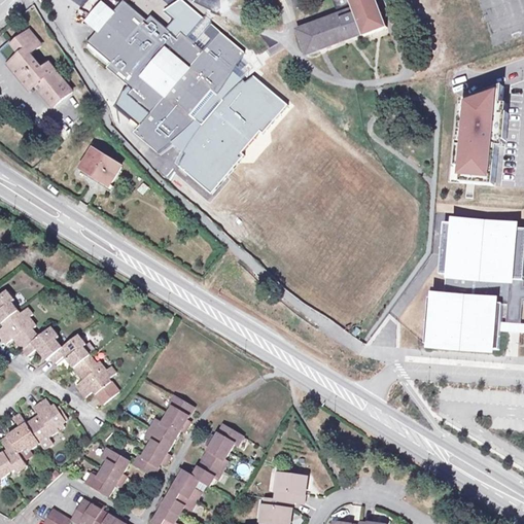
[(189,114),(210,89),(216,94),(229,76),(233,70),(243,50),(219,30),(203,49),(199,45),(185,34),(202,15),(187,3),(183,0),(173,0),(169,3),(165,6),(162,8),(173,16),(165,26),(150,14),(146,19),(124,0),(121,0),(112,10),(111,10),(110,10),(109,10),(108,10),(107,10),(105,10),(104,11),(103,12),(102,12),(101,13),(100,13),(99,14),(99,15),(98,15),(98,16),(97,18),(97,19),(97,20),(96,20),(96,21),(96,22),(96,23),(96,24),(96,25),(96,26),(96,27),(96,28),(96,29),(97,30),(86,41),(110,62),(105,67),(131,89),(127,94),(148,113),(133,133),(156,152),(171,141),(178,136),(196,118),(189,114)]
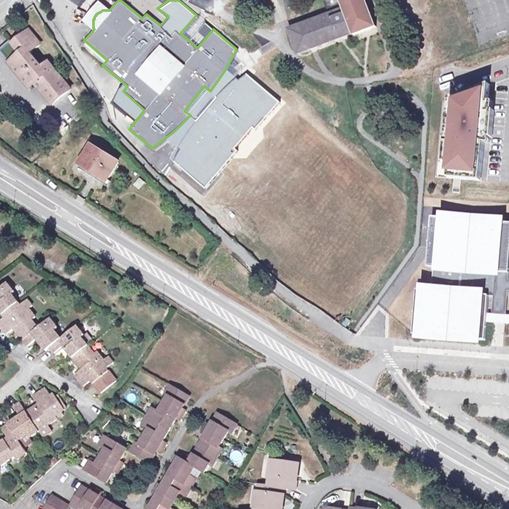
[(323,0),(326,6),(341,1),(343,6),(289,27),(298,50),(352,30),(353,33),(374,25),(364,0),(323,0)]
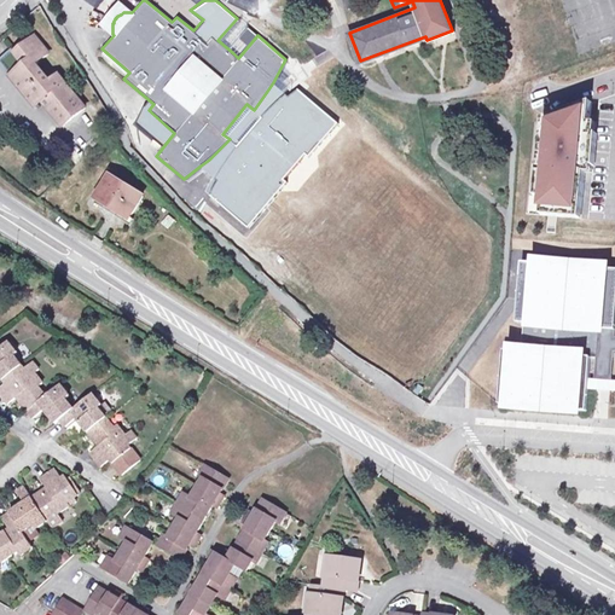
[(104,27),(114,35),(112,34),(112,33),(112,32),(112,30),(112,29),(112,28),(112,27),(112,25),(112,24),(112,23),(114,23),(114,22),(114,21),(115,19),(115,18),(116,18),(116,17),(117,16),(119,16),(120,15),(121,15),(122,13),(123,12),(126,12),(127,12),(128,12),(129,12),(131,12),(132,12),(122,5),(104,27)]
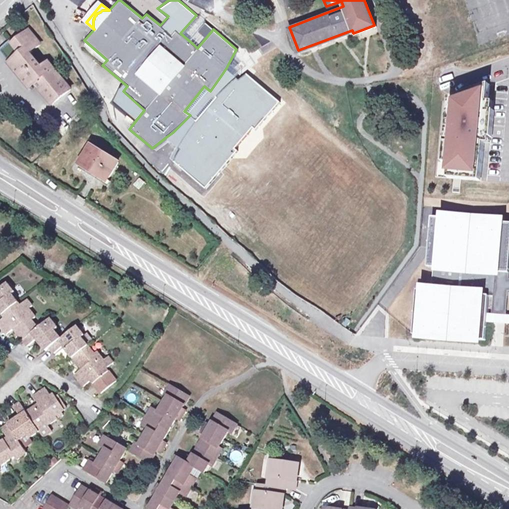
[(193,44),(197,48),(213,29),(204,21),(197,30),(201,34),(193,44)]
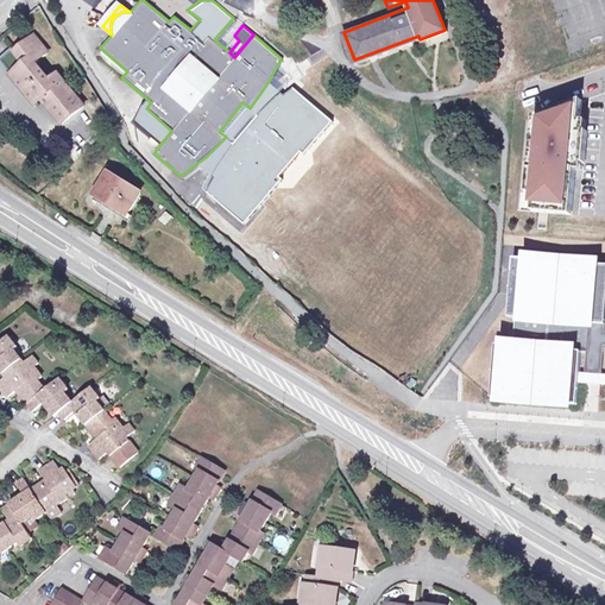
[(35,98),(41,93),(49,101),(51,105),(61,117),(81,100),(55,68),(49,74),(33,55),(45,45),(33,30),(13,46),(16,49),(5,57),(13,67),(11,69),(35,98)]
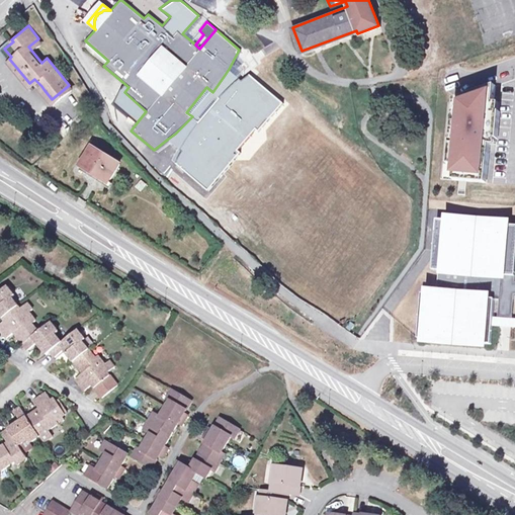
[(180,150),(173,161),(205,188),(238,151),(235,149),(253,125),(256,129),(281,101),(247,72),(240,79),(229,69),(225,75),(212,92),(206,87),(186,112),(192,116),(175,134),(168,139),(180,150)]
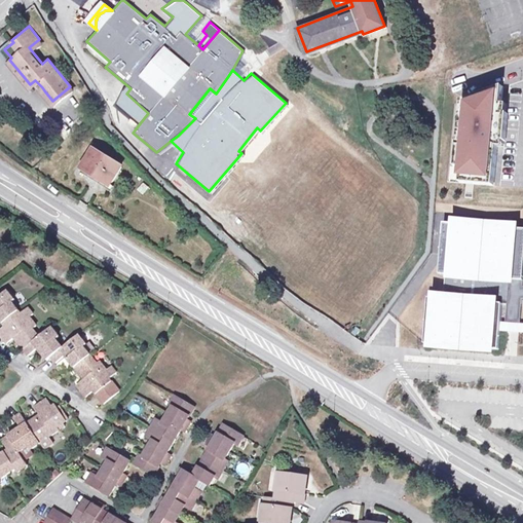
[(500,82),(452,100),(446,178),(492,182),(495,141),(500,142),(500,139),(502,111),(498,111),(500,82)]
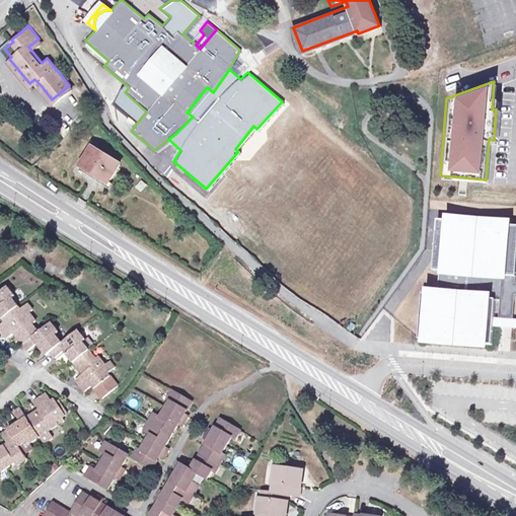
[(119,161),(90,143),(78,162),(106,180),(119,161)]
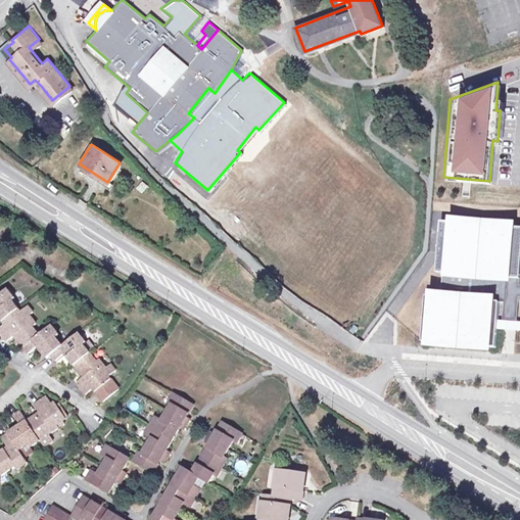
[(519,237),(519,226),(437,219),(433,270),(439,271),(437,294),(422,293),(418,339),(491,345),(493,322),(494,316),(495,300),(501,300),(503,276),(517,277),(519,237)]
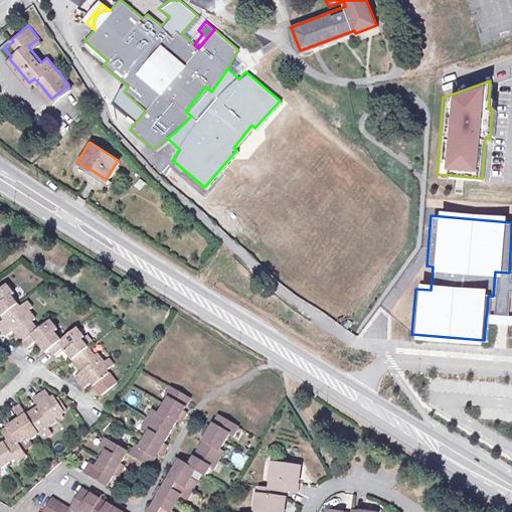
[(511,281),(508,281),(509,273),(495,272),(493,296),(492,312),(487,311),(486,317),(511,319),(511,313),(505,313),(507,295),(511,295),(511,281)]
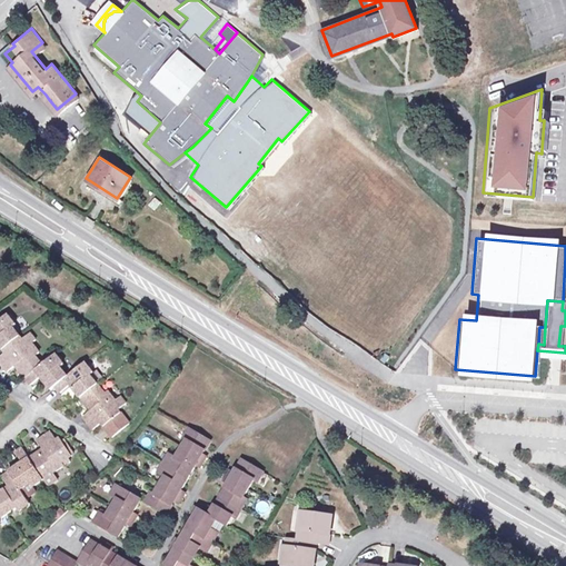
[(28,346),(32,341),(26,334),(19,338),(10,327),(16,323),(7,313),(0,318),(0,346),(5,353),(0,355),(0,364),(7,371),(13,366),(29,385),(36,379),(45,390),(49,387),(57,397),(67,388),(85,410),(76,419),(87,433),(96,426),(106,438),(125,424),(113,410),(119,407),(112,399),(108,404),(99,394),(97,396),(91,388),(98,383),(89,374),(87,376),(78,366),(61,380),(52,370),(57,367),(48,357),(37,367),(30,359),(36,355),(28,346)]
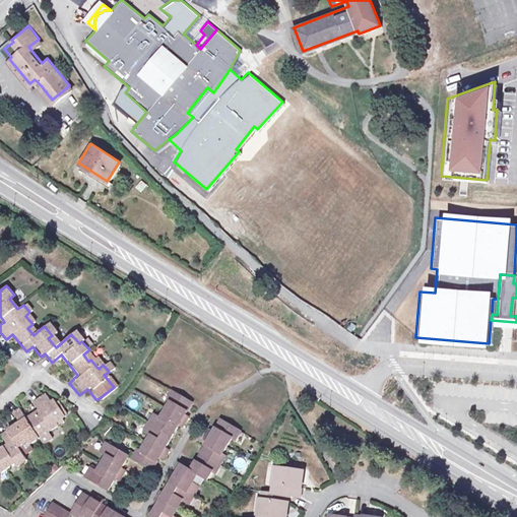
[(164,402),(167,403),(157,418),(149,414),(139,434),(146,438),(139,450),(135,448),(128,460),(147,472),(154,460),(158,462),(165,452),(160,450),(175,426),(180,429),(185,418),(181,416),(188,403),(169,393),(164,402)]
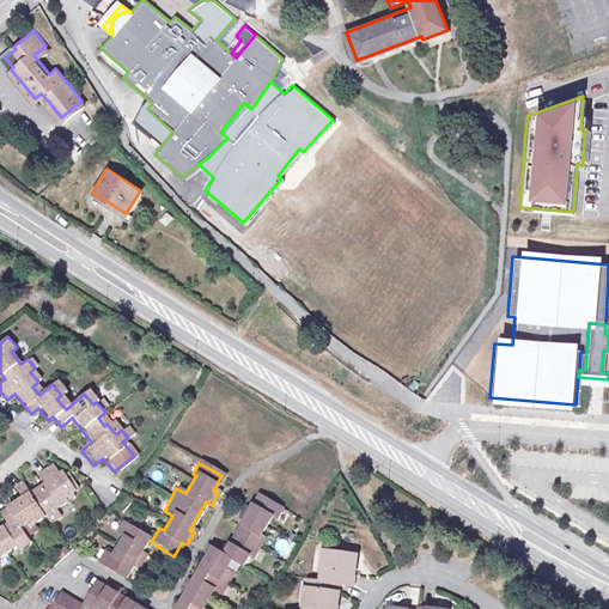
[(59,475),(52,466),(36,476),(42,483),(25,495),(19,487),(11,492),(17,500),(0,512),(0,524),(2,528),(0,529),(0,554),(8,549),(12,554),(24,546),(12,528),(25,518),(28,524),(38,517),(36,512),(41,510),(40,509),(46,505),(48,510),(60,501),(58,498),(73,487),(64,473),(59,475)]
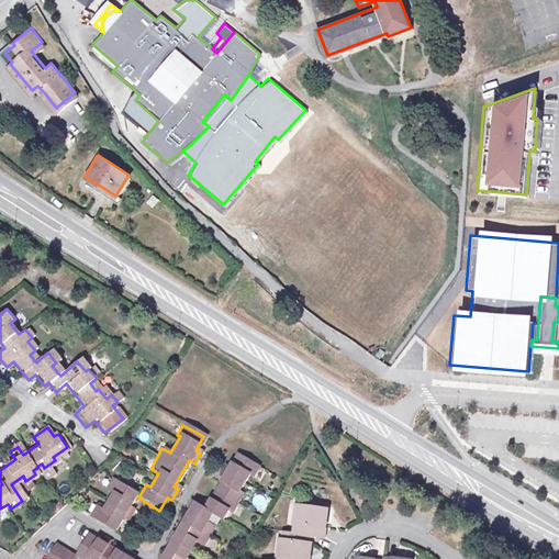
[(237,492),(246,477),(250,479),(256,469),(234,455),(225,469),(222,467),(216,477),(219,479),(205,504),(201,502),(198,509),(189,503),(186,509),(189,511),(174,537),(169,535),(165,545),(166,547),(159,558),(187,558),(196,546),(200,548),(212,528),(208,525),(213,517),(220,522),(225,513),(228,515),(241,494),(237,492)]
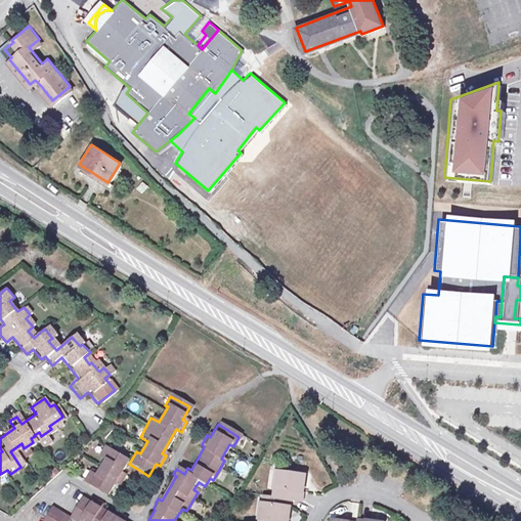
[(31,438),(33,442),(37,448),(45,442),(41,436),(39,432),(34,435),(35,436),(31,438)]
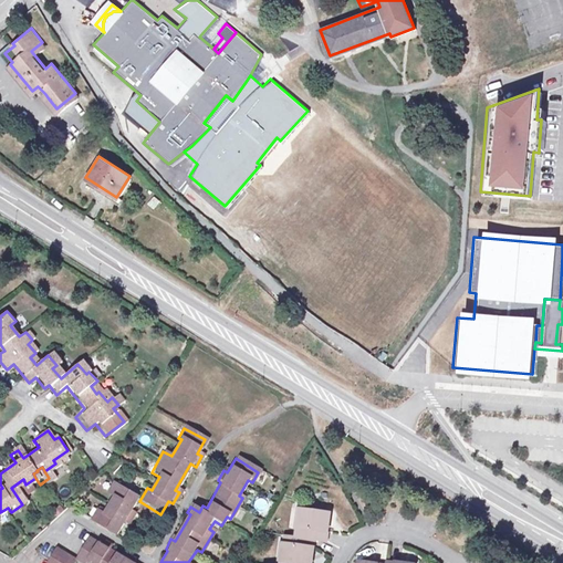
[(87,519),(115,534),(121,524),(125,527),(132,515),(126,512),(135,499),(110,485),(104,493),(111,498),(101,514),(93,509),(87,519)]
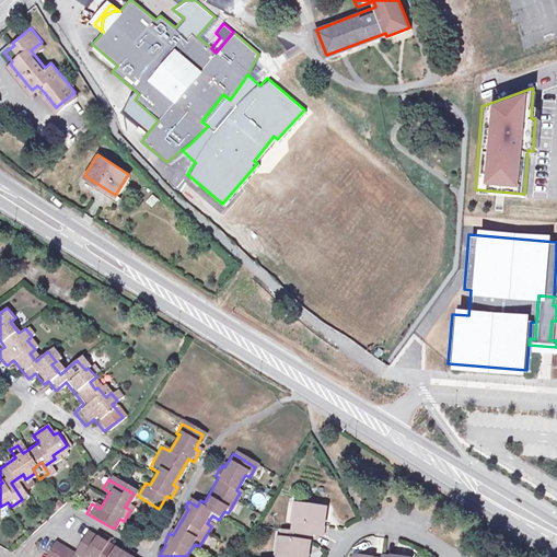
[(297,533),(309,535),(320,536),(322,521),(316,521),(318,510),(294,507),(292,524),(298,524),(297,533)]
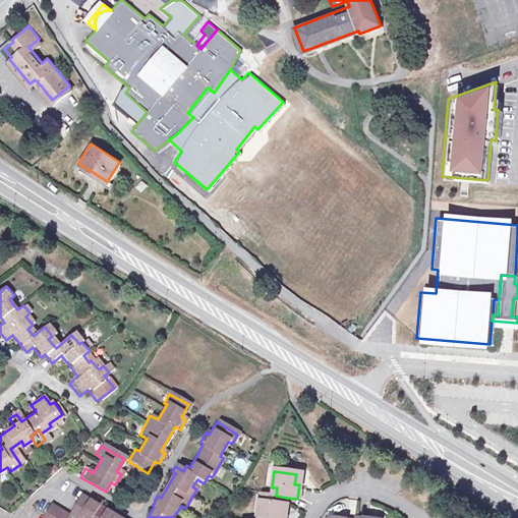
[(285,514),(287,498),(276,496),(265,495),(264,504),(260,504),(257,517),(279,517),(280,514),(285,514)]
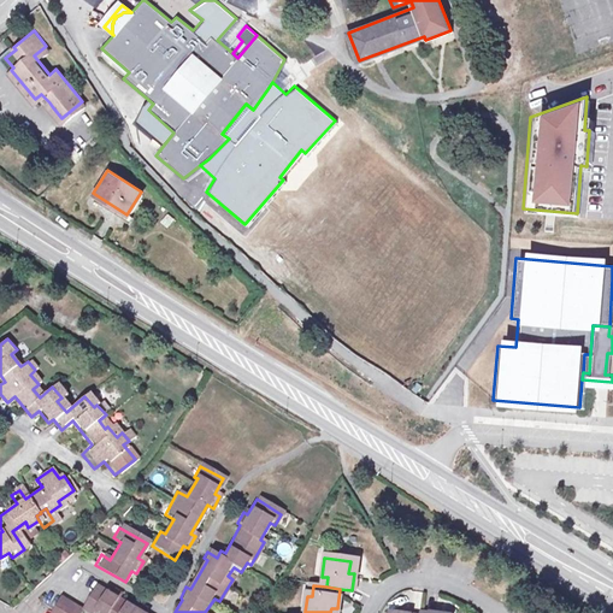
[(94,588),(80,611),(82,612),(139,612),(141,611),(130,603),(128,607),(113,600),(116,595),(110,591),(107,596),(94,588)]
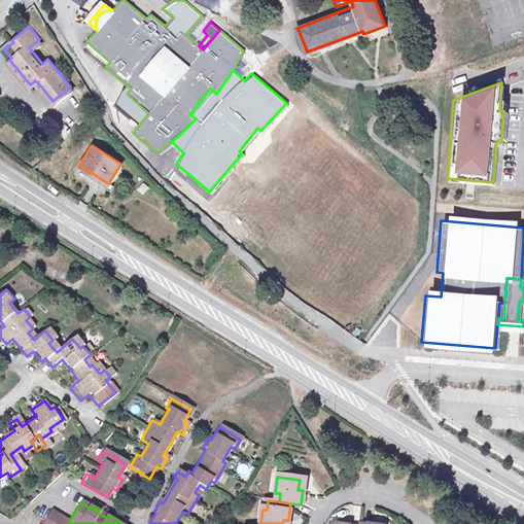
[(67,523),(68,522),(48,511),(40,523),(67,523)]
